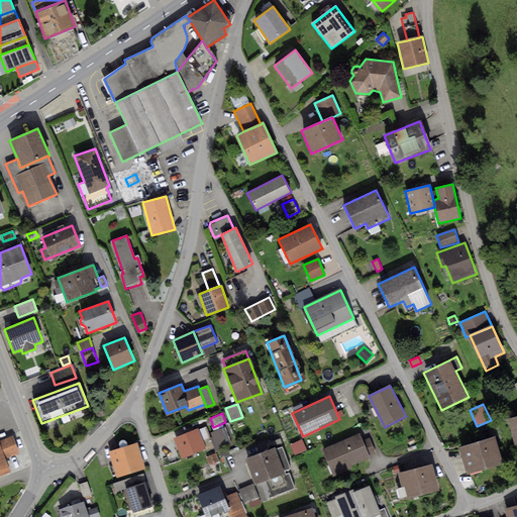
[(516,416),(507,419),(514,445),(516,444),(516,416)]
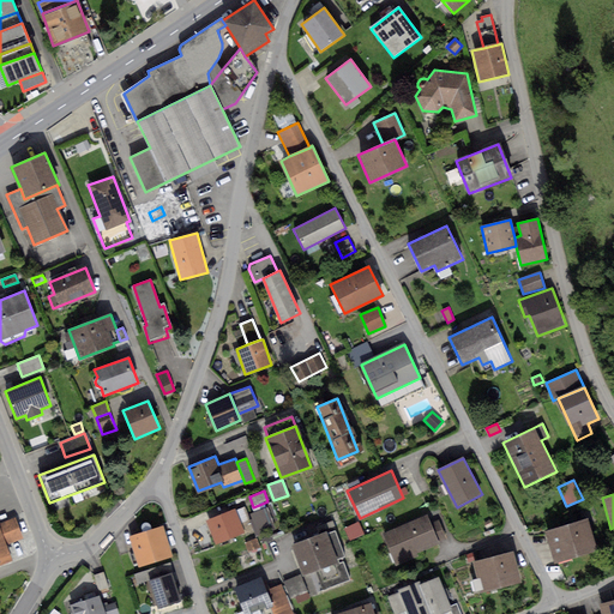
[(247,529),(253,527),(245,506),(239,510),(247,529)]
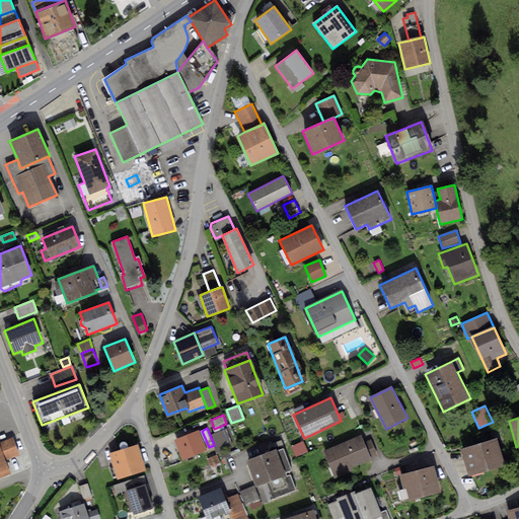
[(226,429),(213,434),(219,453),(233,449),(226,429)]
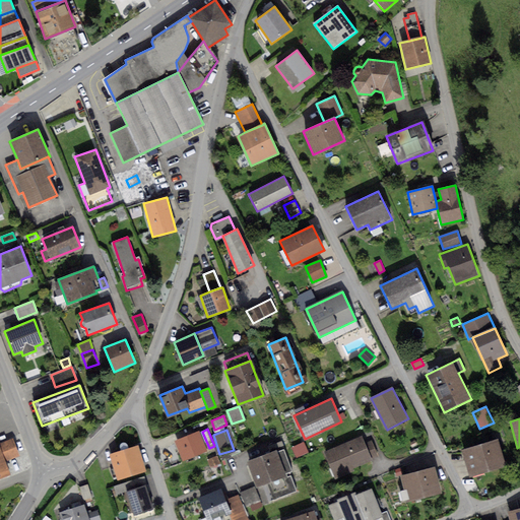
[(198,433),(174,441),(181,461),(205,452),(198,433)]
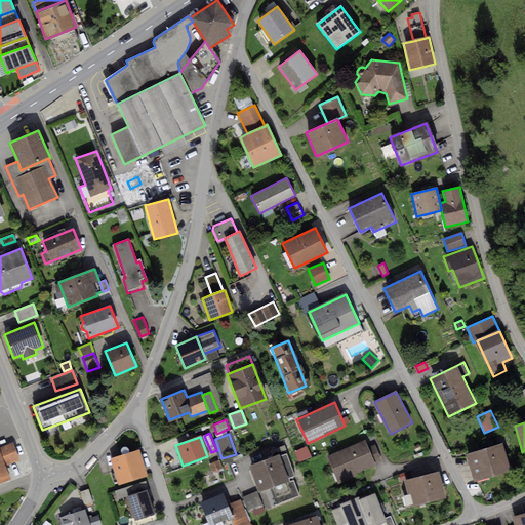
[(365,441),(327,455),(337,483),(358,476),(357,472),(374,465),(367,447),(365,441)]
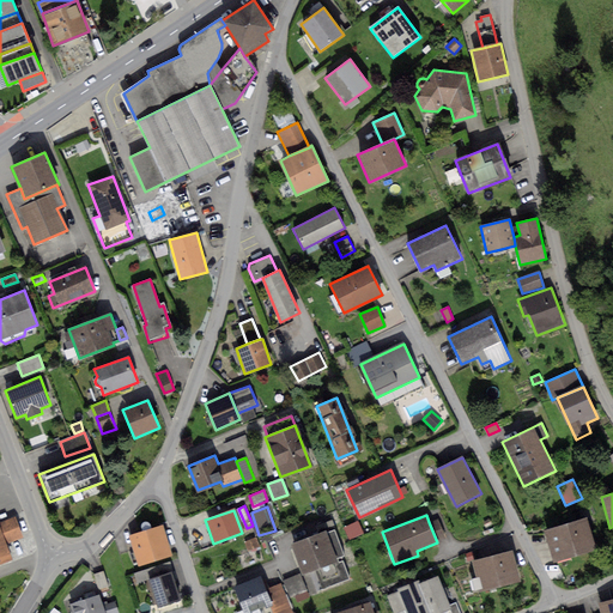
[(16,516),(0,522),(0,528),(6,544),(24,538),(16,516)]
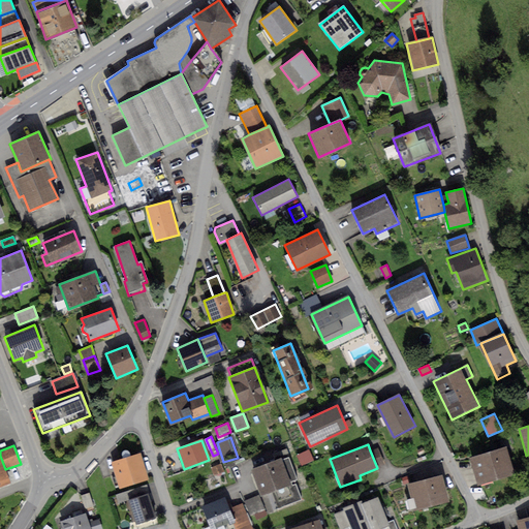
[(506,446),(468,457),(476,485),(515,473),(506,446)]
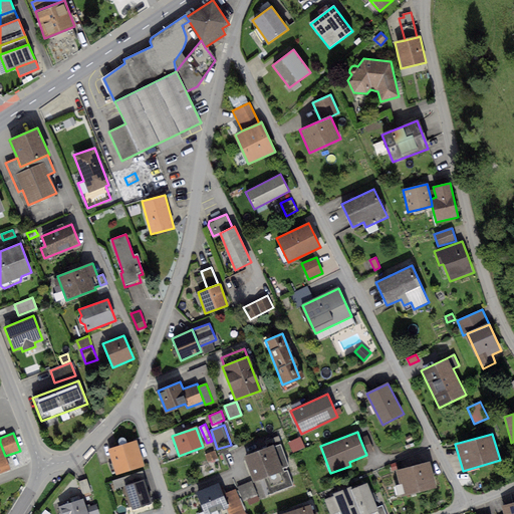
[(367,436),(359,438),(366,455),(373,452),(367,436)]
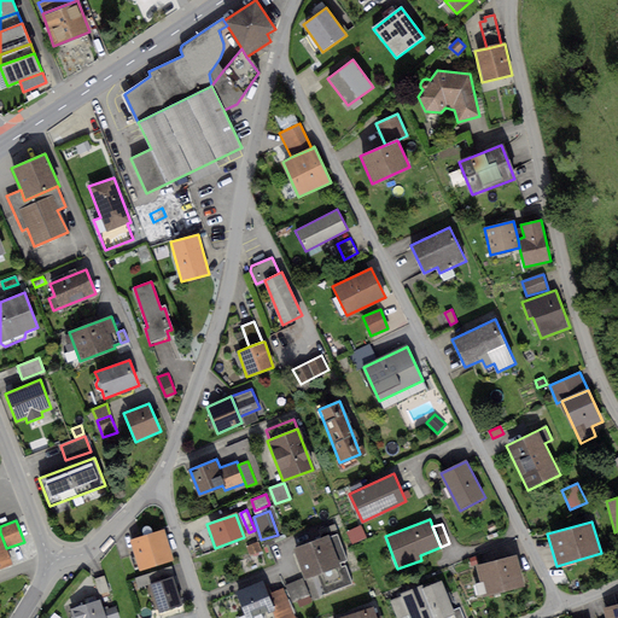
[(361,525),(347,531),(351,544),(366,538),(361,525)]
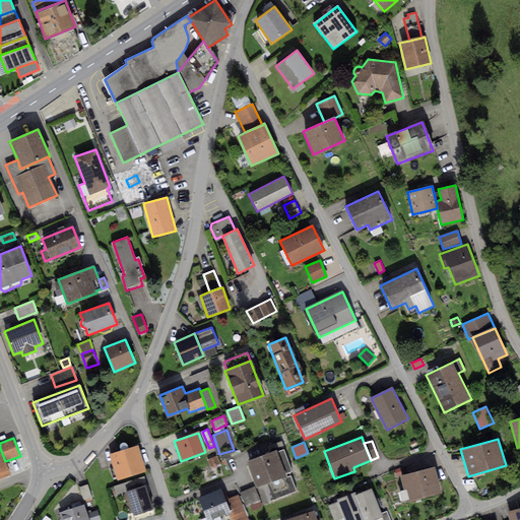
[(0,448),(0,477),(10,474),(5,461),(0,448)]
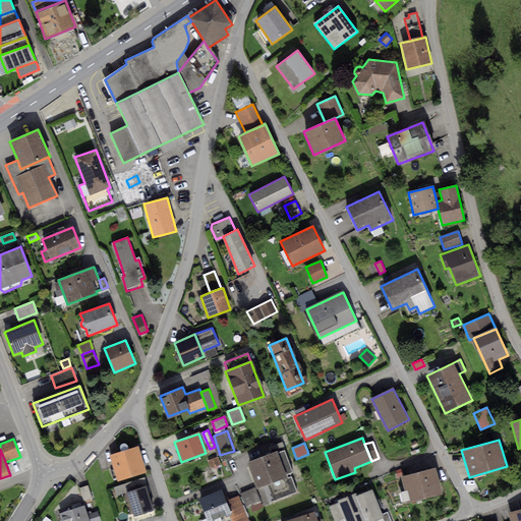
[(136,449),(110,457),(117,481),(143,473),(136,449)]
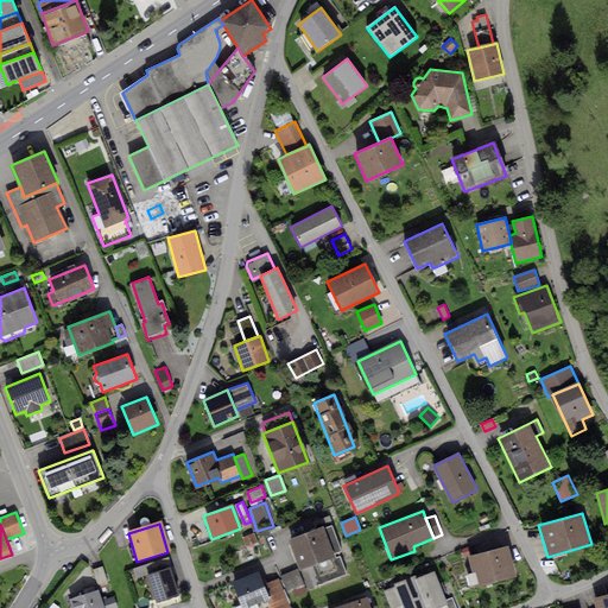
[(323,526),(289,539),(299,570),(311,565),(318,584),(347,574),(340,557),(335,558),(334,555),(342,551),(331,526),(324,529),(323,526)]
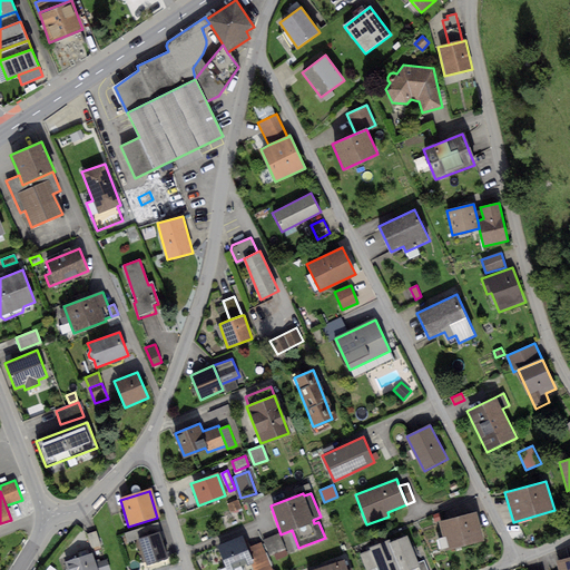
[(238,500),(227,504),(231,512),(242,509),(238,500)]
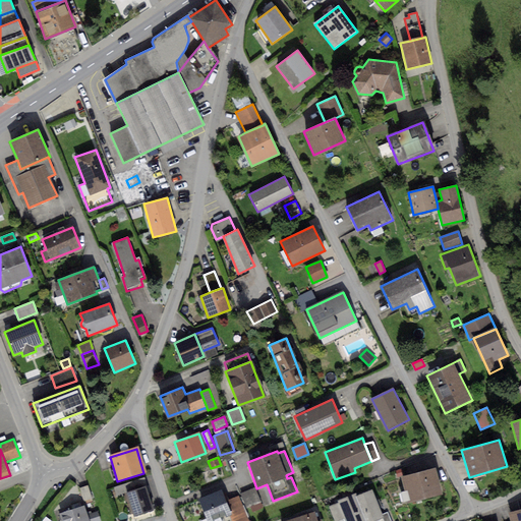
[(433,470),(400,477),(405,502),(440,494),(433,470)]
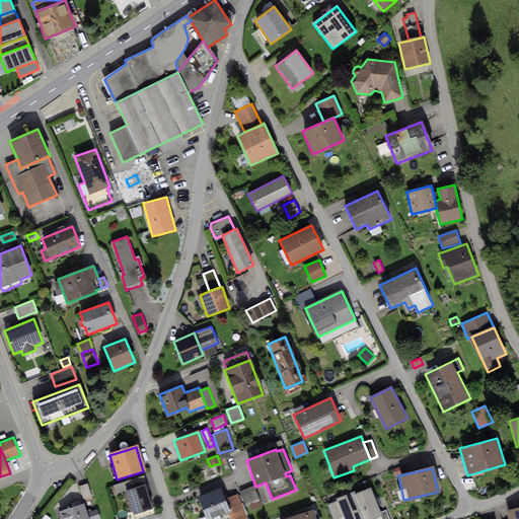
[(116,494),(123,492),(145,486),(143,476),(114,486),(116,494)]
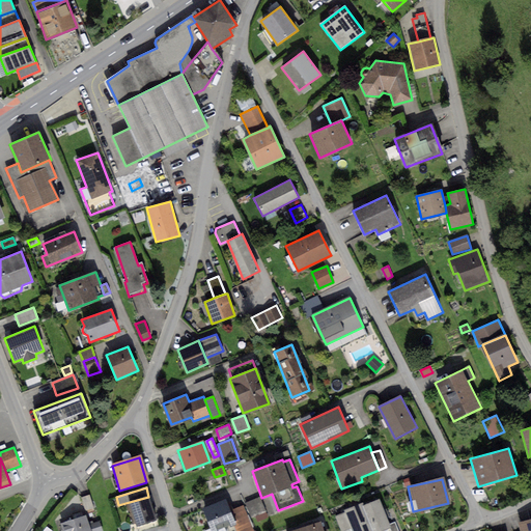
[(89,495),(81,497),(85,511),(94,509),(89,495)]
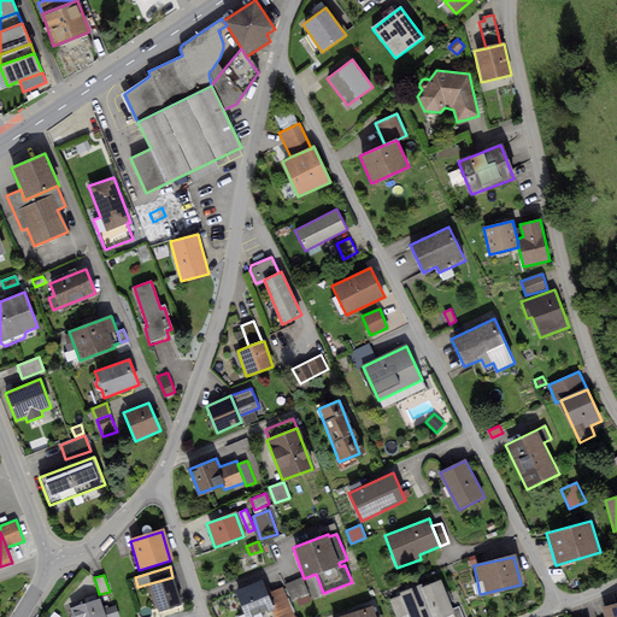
[(172,577),(146,585),(151,598),(150,599),(152,609),(160,607),(160,610),(181,605),(172,577)]
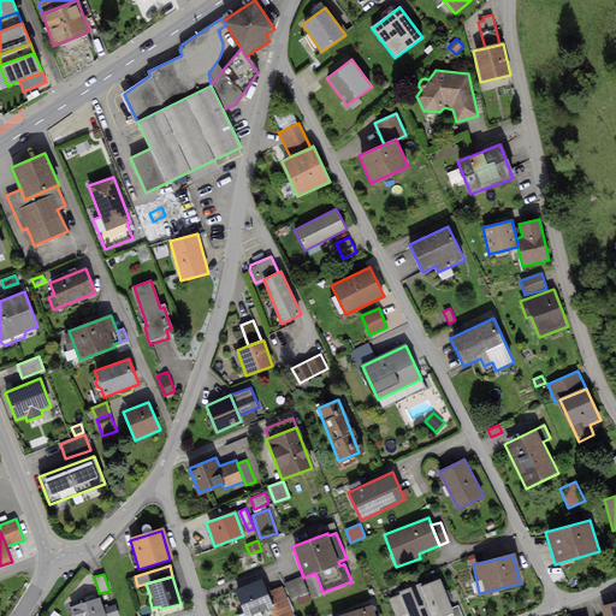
[(301,576),(284,582),(291,599),(308,592),(301,576)]
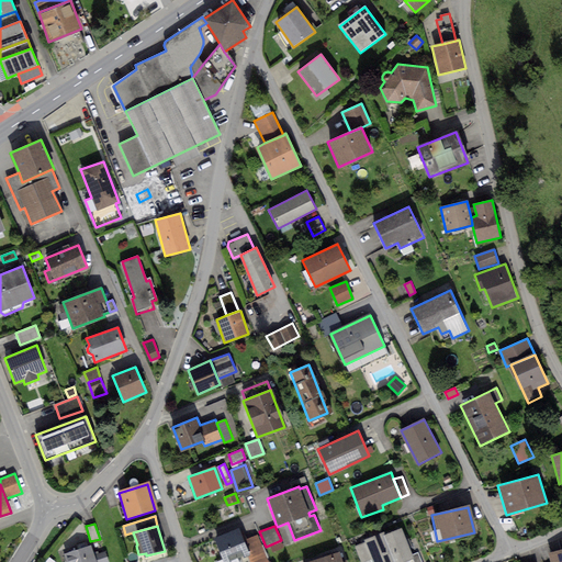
[(401,527),(383,535),(394,561),(404,561),(414,558),(413,554),(401,527)]
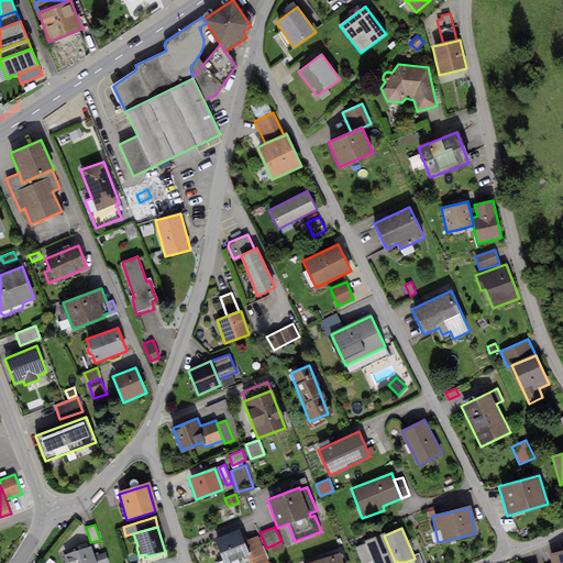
[(239,530),(214,540),(223,562),(232,562),(247,556),(250,562),(269,562),(258,537),(247,541),(243,531),(240,533),(239,530)]
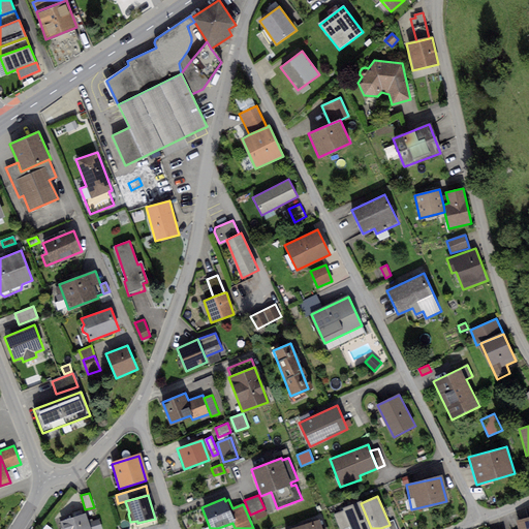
[(361,501),(342,508),(343,510),(349,527),(350,528),(370,528),(371,528),(361,503),(361,501)]
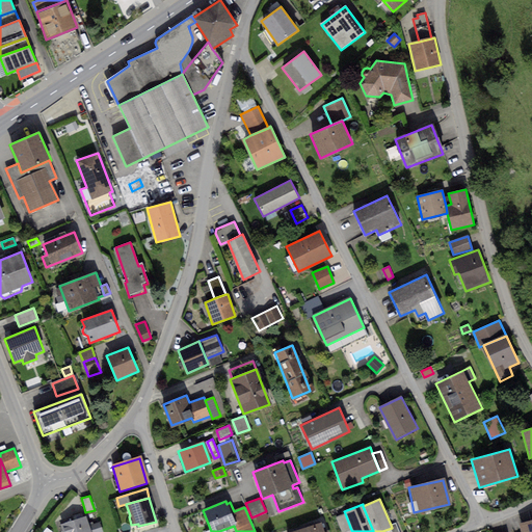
[(345,531),(351,530),(345,513),(336,517),(341,531),(345,531)]
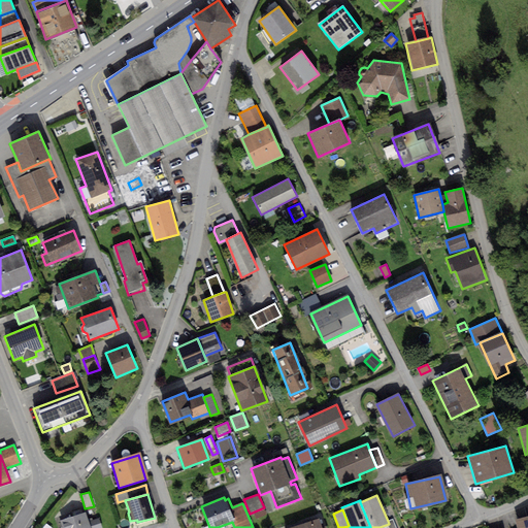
[(86,512),(60,520),(62,527),(102,527),(99,518),(89,521),(86,512)]
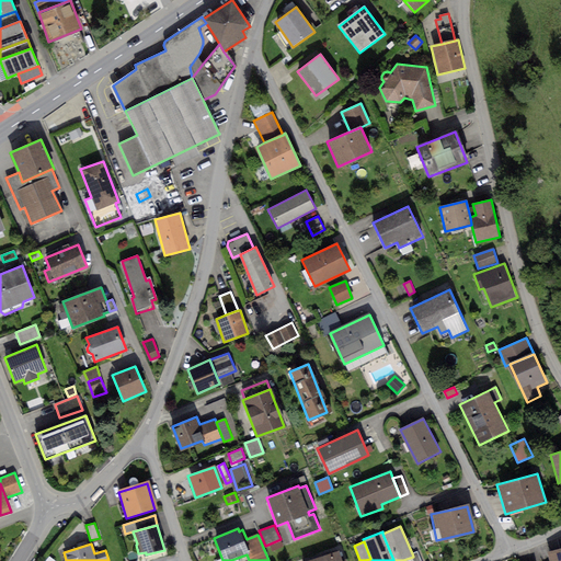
[(560,560),(560,548),(547,552),(548,560),(560,560)]
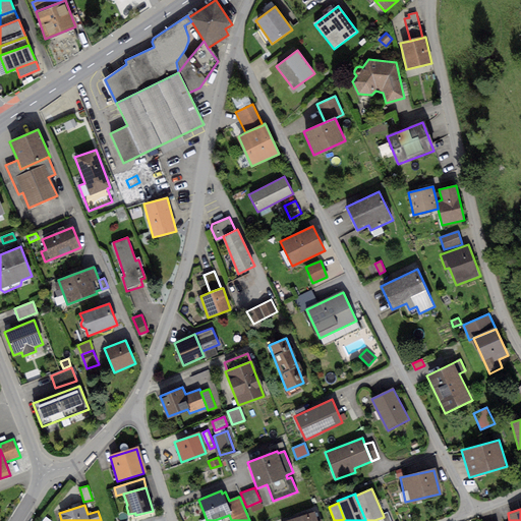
[(391,520),(387,512),(383,514),(384,517),(385,520),(391,520)]
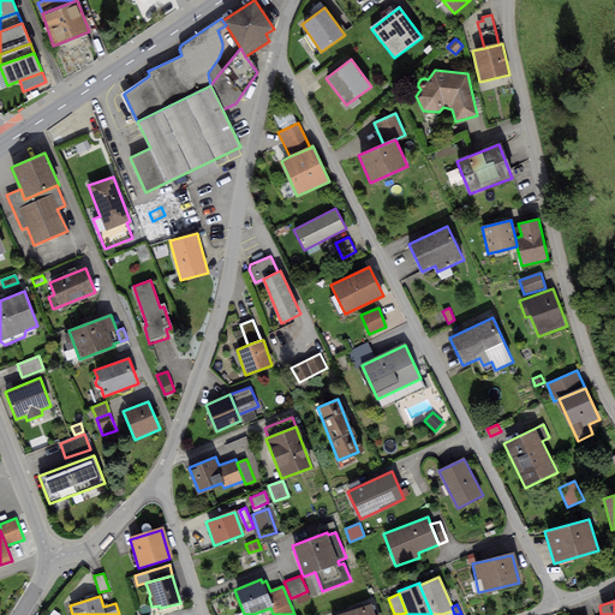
All buildings are outlined.
